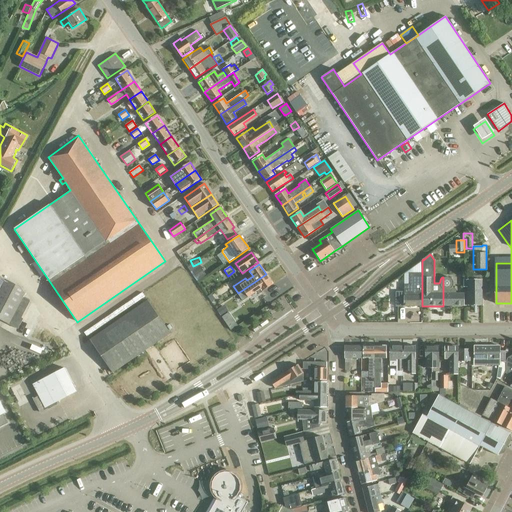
[(205,276),(199,267),(192,272),(198,280),(205,276)]
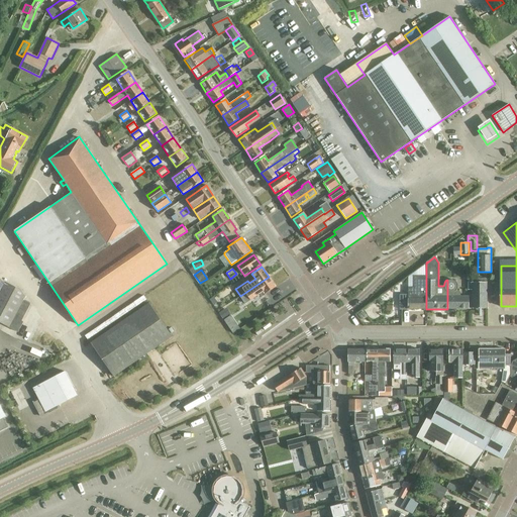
[(408,295),(400,295),(400,309),(408,309),(426,309),(426,280),(426,274),(413,274),(413,287),(408,287),(408,295)]
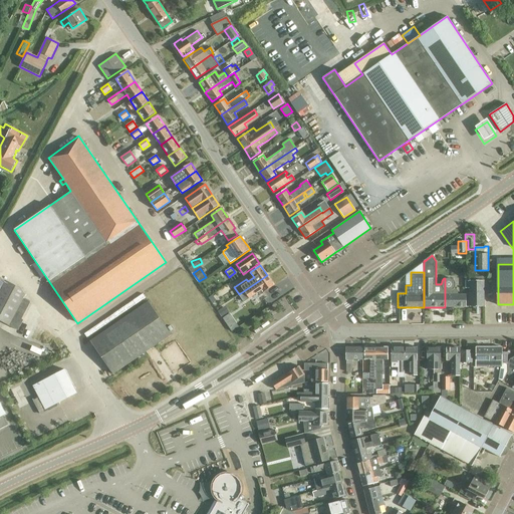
[(267,275),(239,294),(238,294),(243,302),(258,292),(260,295),(264,292),(274,285),(267,275)]
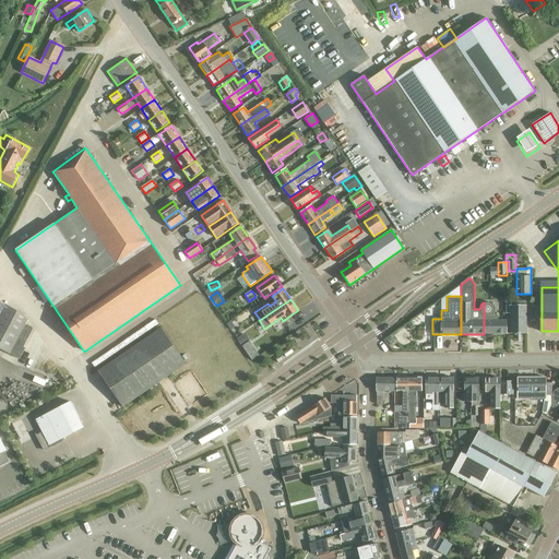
[(23,314),(0,301),(0,348),(20,359),(25,349),(24,349),(33,329),(25,324),(27,321),(23,314)]
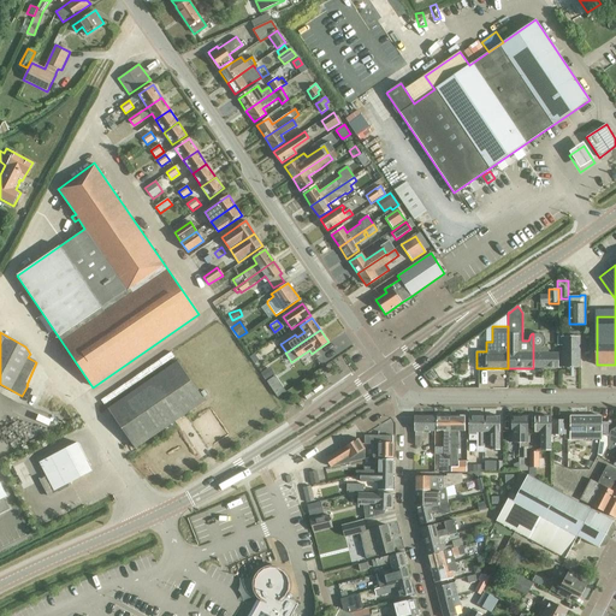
[(549,348),(543,344),(544,343),(544,341),(544,339),(544,337),(543,336),(542,333),(539,333),(538,332),(535,332),(533,333),(533,368),(558,368),(558,353),(549,353),(549,348)]
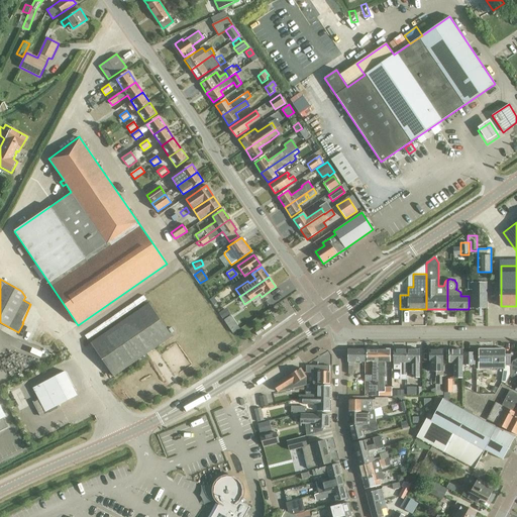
[(486,279),(468,279),(468,290),(473,290),(473,309),(479,309),(479,316),(481,316),(481,309),(487,309),(487,282),(486,282),(486,279)]
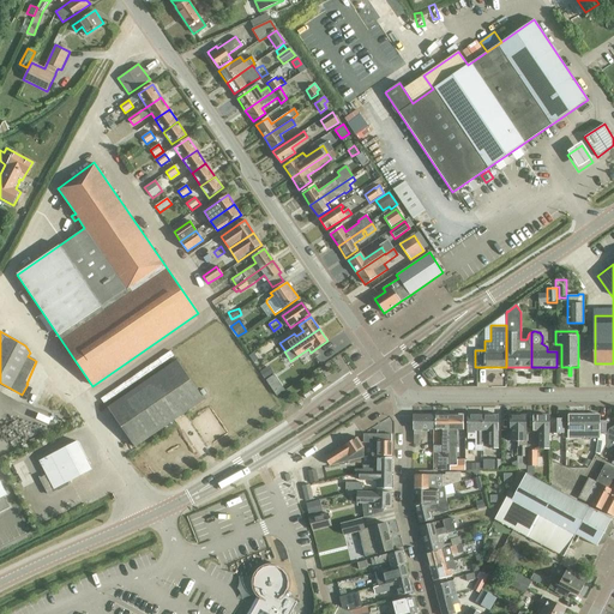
[(170,351),(101,398),(103,403),(174,356),(170,351)]
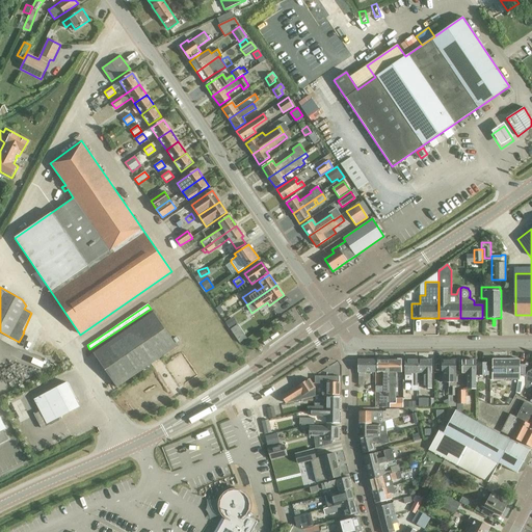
[(225,311),(220,304),(215,309),(220,315),(225,311)]
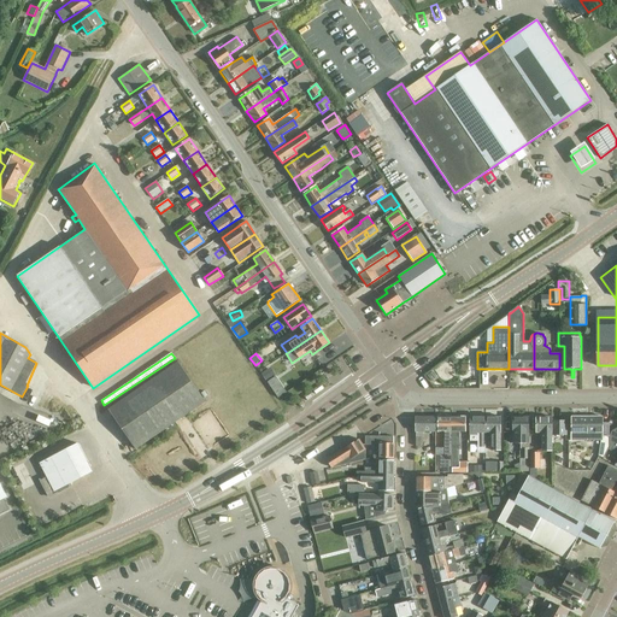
[(109,410),(135,450),(205,401),(178,362),(109,410)]
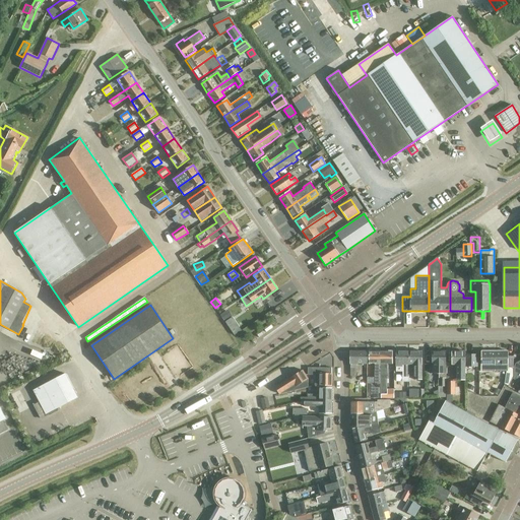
[(228,310),(220,315),(224,321),(232,316),(228,310)]
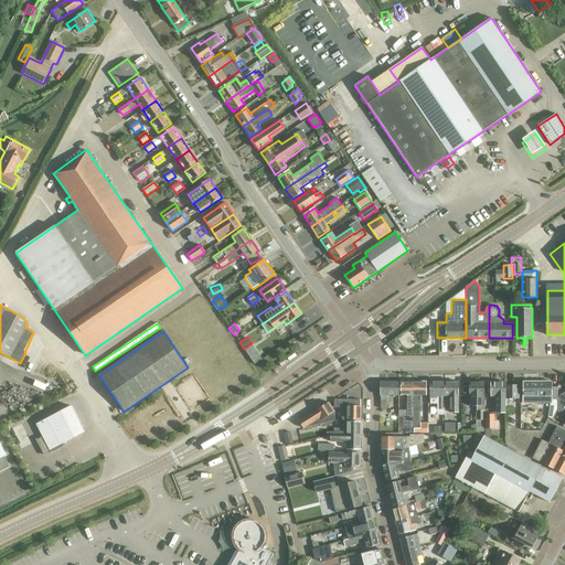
[(398,382),(381,382),(381,408),(387,408),(387,401),(387,395),(398,395),(398,382)]
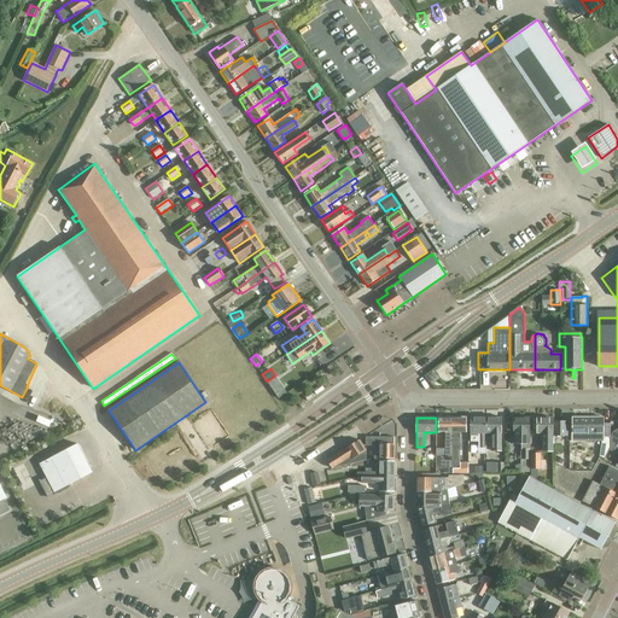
[(453,418),(439,418),(439,432),(445,432),(445,456),(441,456),(441,470),(453,470),(453,418)]
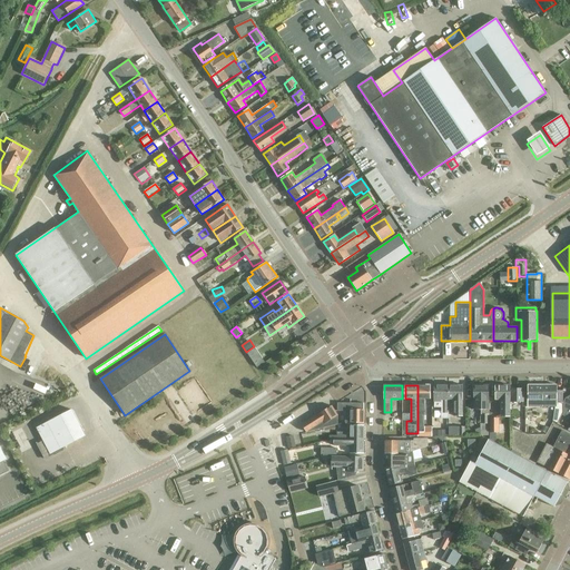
[(430,385),(418,385),(418,414),(418,433),(424,433),(424,428),(424,412),(424,399),(430,399),(430,385)]
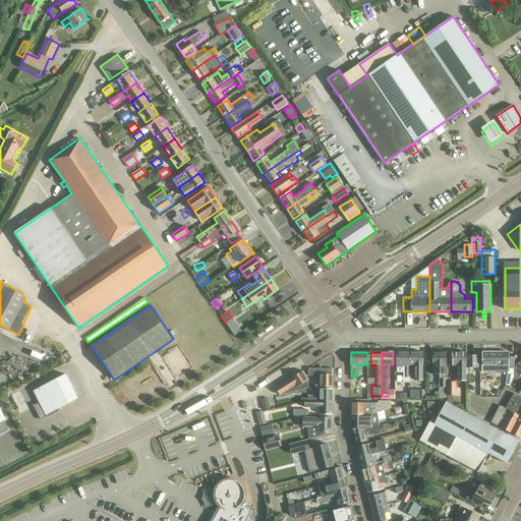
[(410,383),(410,365),(410,352),(397,352),(397,372),(403,372),(403,383),(410,383)]
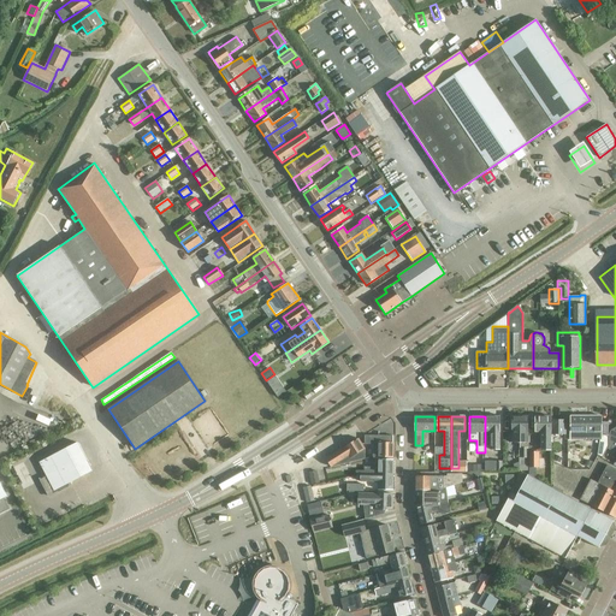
[(485,416),(485,432),(492,432),(492,452),(496,452),(496,449),(499,449),(499,416),(485,416)]
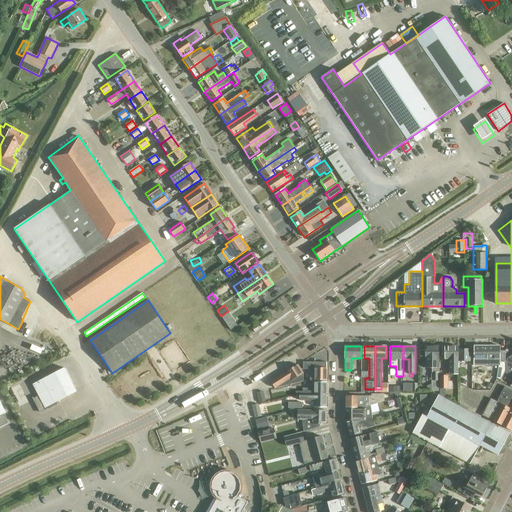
[(439,392),(439,386),(439,346),(425,346),(425,368),(432,368),(432,380),(431,380),(431,392),(439,392)]
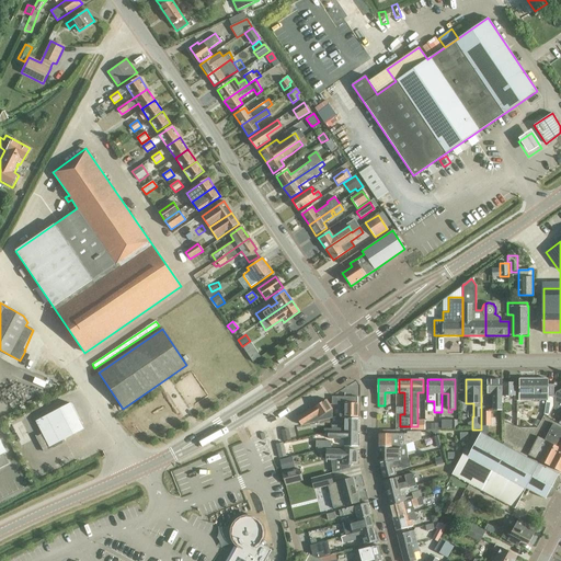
[(501,379),(488,379),(488,393),(493,393),(493,409),(502,409),(501,379)]
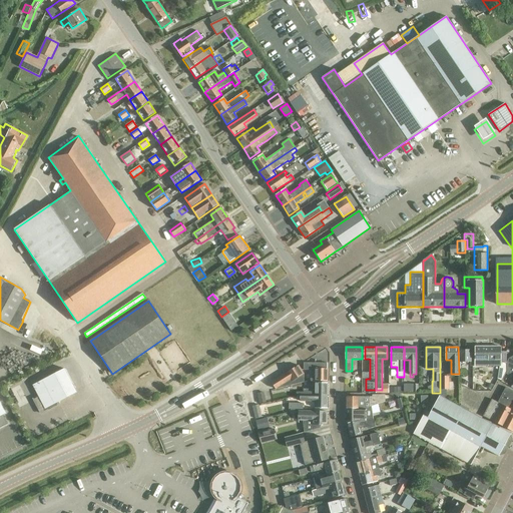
[(506,362),(501,362),(501,347),(475,347),(475,366),(500,366),(498,379),(501,381),(506,372),(506,362)]
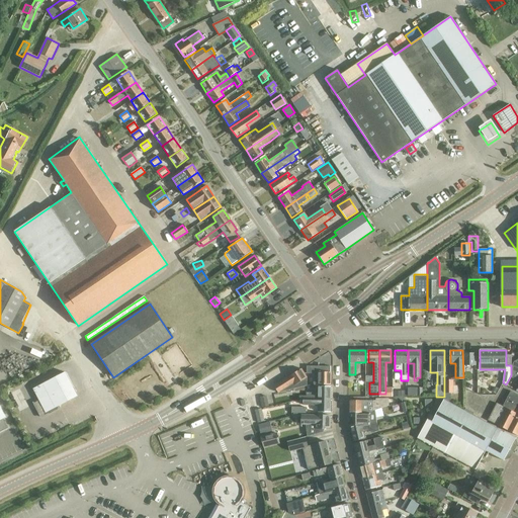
[(463,353),(463,365),(476,365),(476,353),(463,353)]
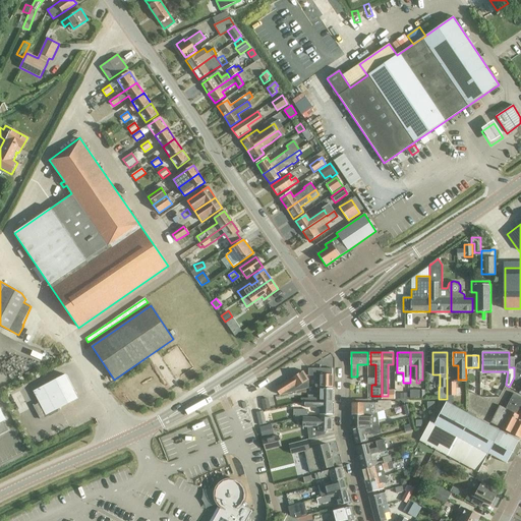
[(308,369),(308,375),(315,375),(315,387),(321,387),(333,387),(333,374),(333,368),(308,368),(308,369)]
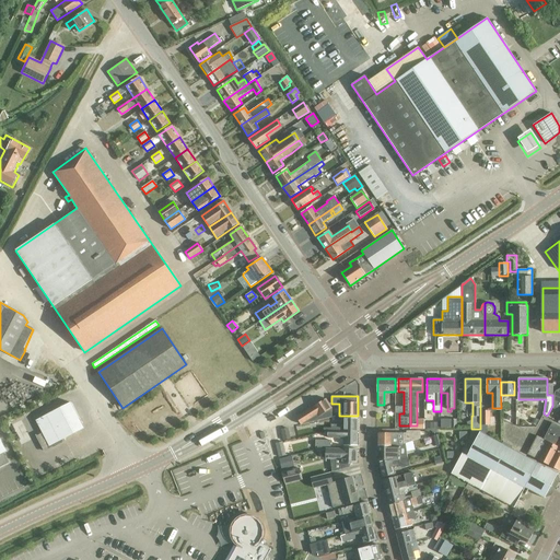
[(294,415),(298,426),(317,419),(331,417),(331,407),(325,398),(294,415)]
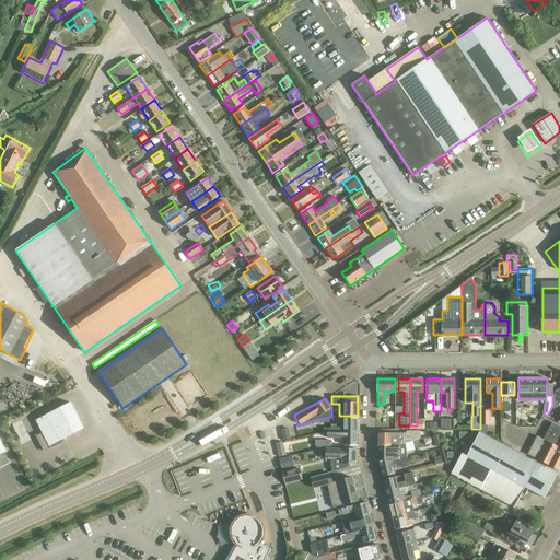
[(43,433),(36,436),(44,451),(65,440),(65,439),(84,429),(70,403),(36,420),(43,433)]
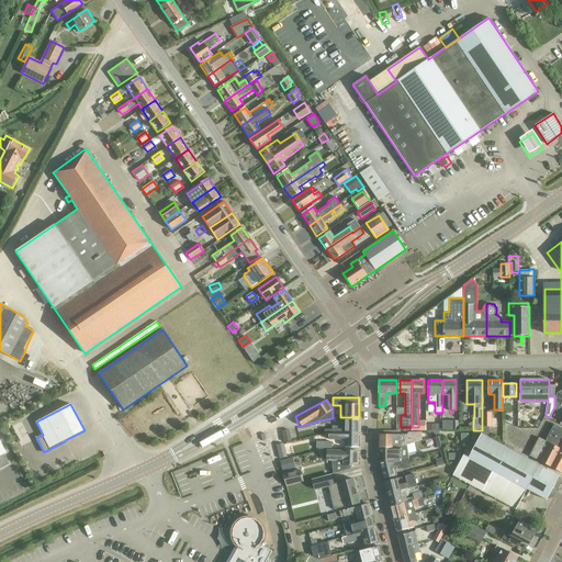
[(325,433),(329,433),(358,434),(358,420),(346,419),(346,426),(333,426),(333,429),(325,429),(325,433)]
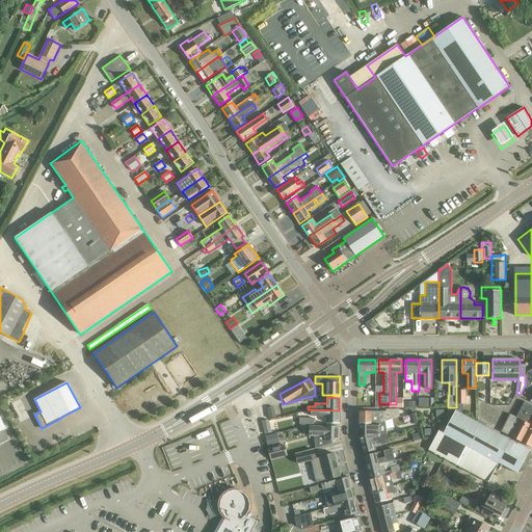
[(396,404),(390,404),(390,407),(403,407),(403,399),(396,399),(396,404)]
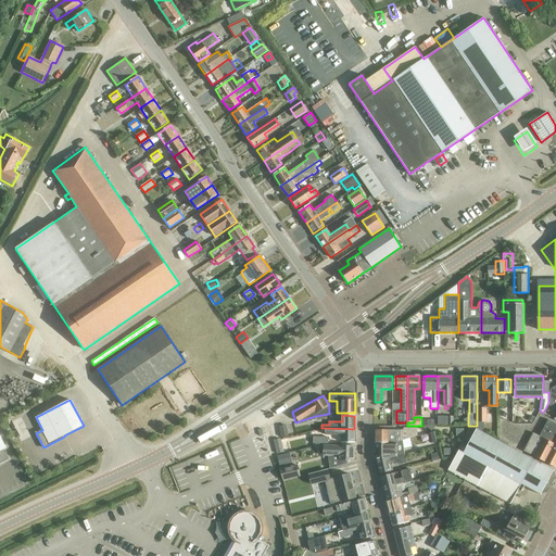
[(533,433),(523,451),(555,468),(555,424),(547,419),(539,437),(533,433)]
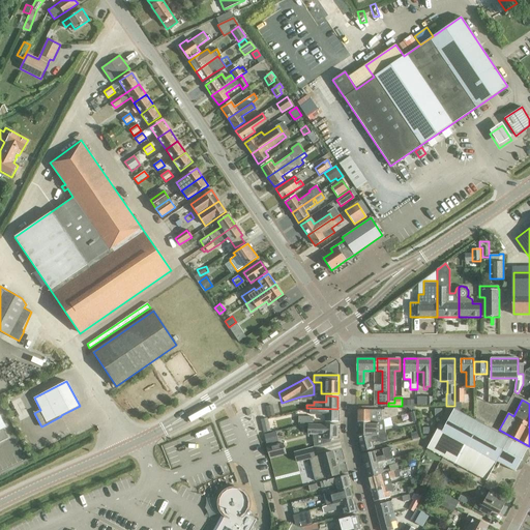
[(275,416),(272,405),(265,407),(268,417),(275,416)]
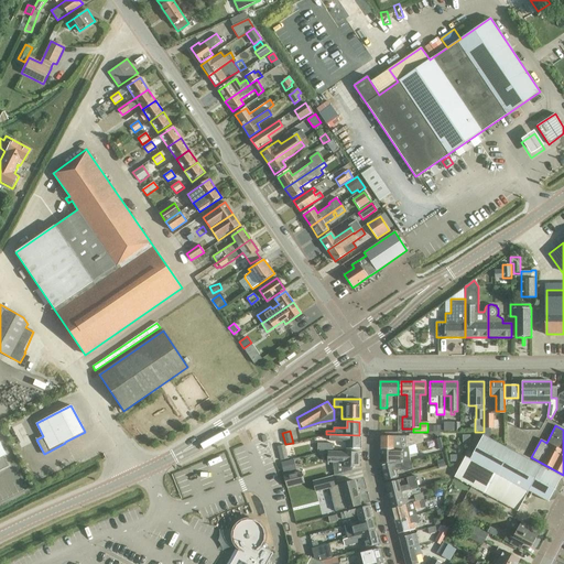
[(549,469),(549,470),(542,466),(541,467),(479,433),(455,476),(518,511),(525,496),(530,497),(532,492),(548,501),(554,488),(555,489),(557,489),(559,488),(561,487),(562,486),(563,484),(563,481),(563,479),(563,478),(562,476),(549,469)]
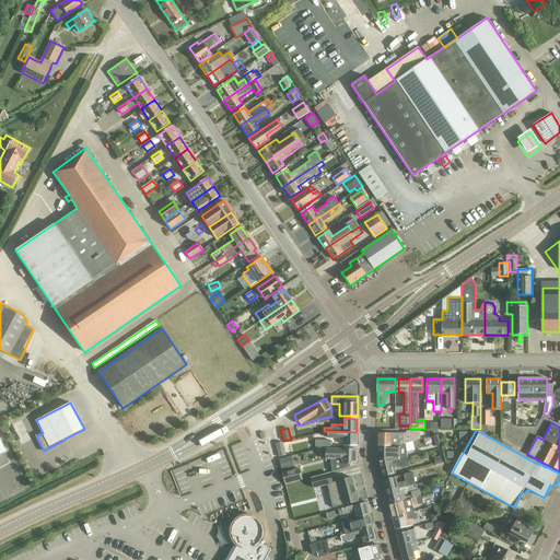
[(357,445),(357,432),(328,431),(328,438),(343,438),(343,445),(357,445)]
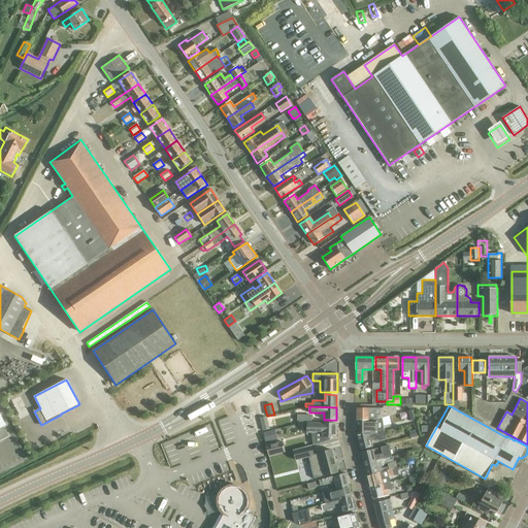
[(396,415),(405,411),(405,406),(396,406),(384,406),(383,408),(357,408),(356,421),(368,421),(368,415),(380,415),(380,419),(396,415)]
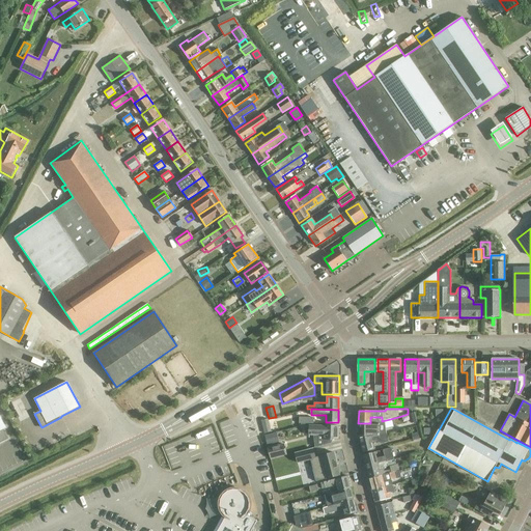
[(415,421),(413,414),(407,415),(401,417),(401,418),(399,418),(400,421),(402,420),(402,424),(415,421)]
